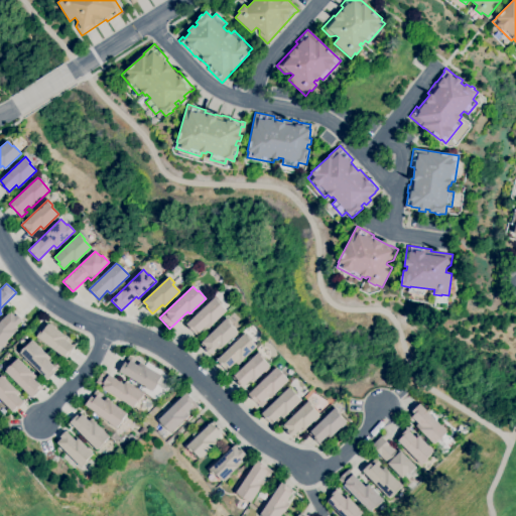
[(196,335),(192,332),(194,332),(186,325),(214,298),(217,300),(222,305),(227,310),(208,329),(205,327),(199,333),(196,335)]
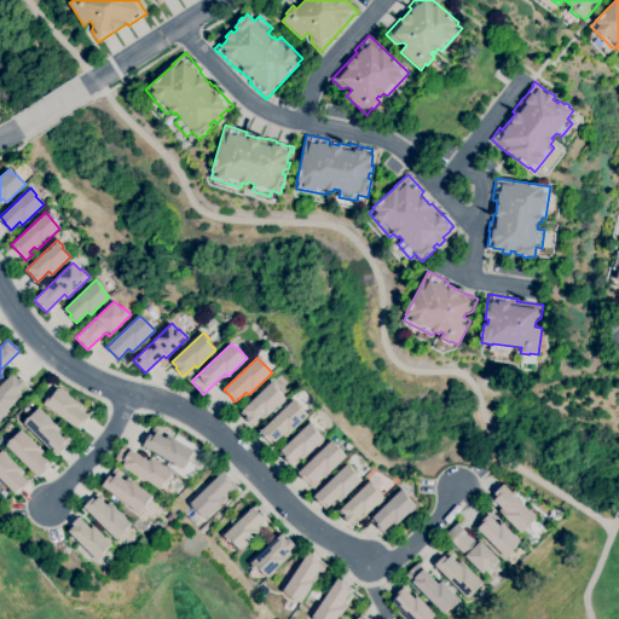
[(0,417),(0,386),(15,371),(27,385),(15,395),(18,399),(0,417)]
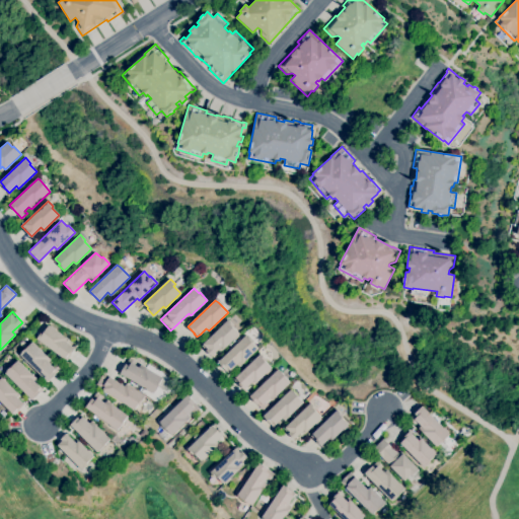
[(212,356),(206,351),(207,349),(203,345),(228,319),(233,325),(232,326),(239,334),(223,349),(221,347),(212,356)]
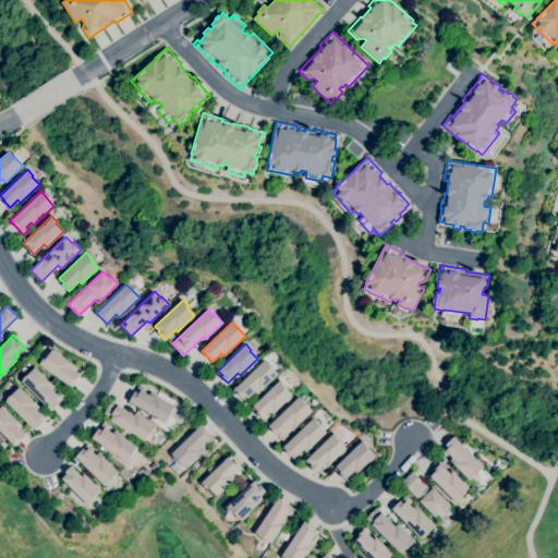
[(72,388),(39,364),(45,358),(46,359),(52,350),(71,363),(70,366),(81,374),(75,381),(76,383),(72,388)]
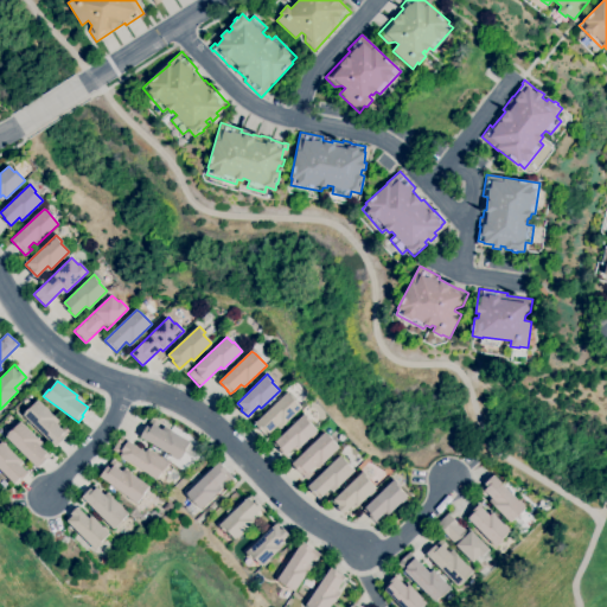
[(266,436),(262,433),(263,433),(255,423),(287,393),(301,408),(280,429),(278,426),(269,433),(266,436)]
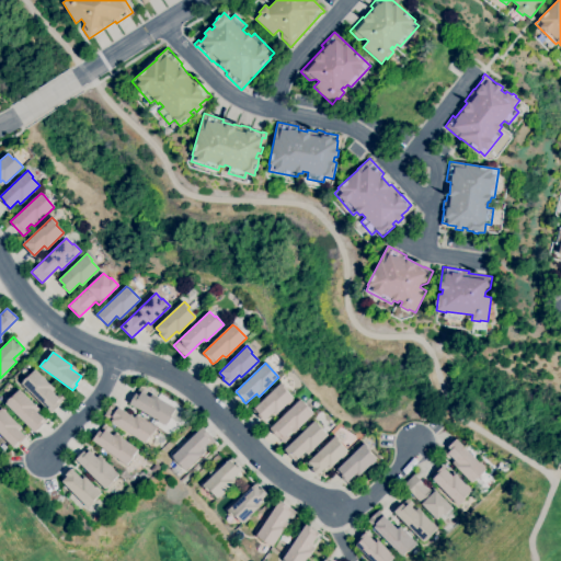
[(52,413),(22,384),(23,381),(25,378),(26,379),(35,369),(55,389),(53,392),(56,396),(59,393),(65,399),(52,413)]
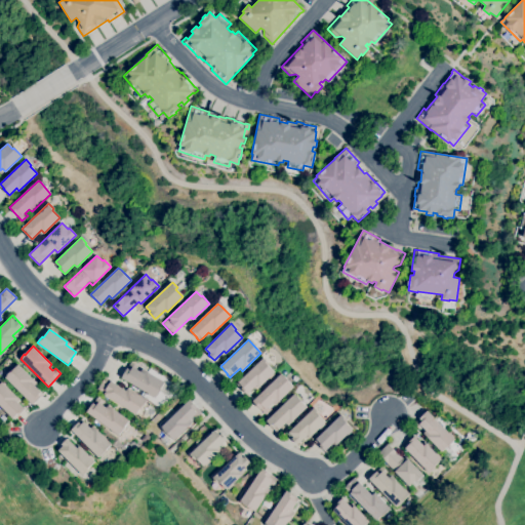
[(247,395),(241,389),(243,388),(238,382),(264,358),(269,364),(268,365),(275,372),(273,374),(274,375),(270,379),(269,378),(258,388),(256,386),(247,395)]
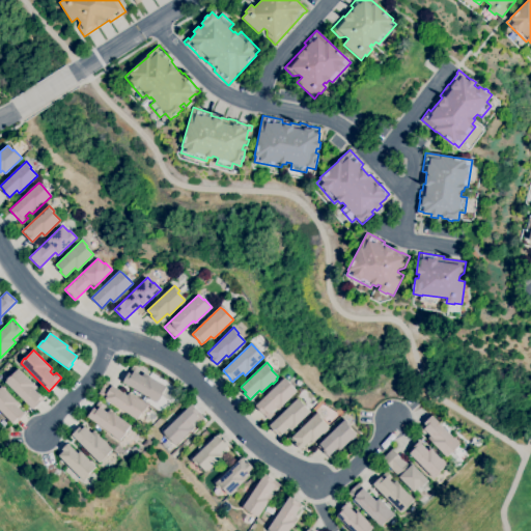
[(157,402),(122,382),(133,366),(139,370),(138,373),(142,375),(143,372),(166,387),(162,394),(163,394),(159,400),(157,402)]
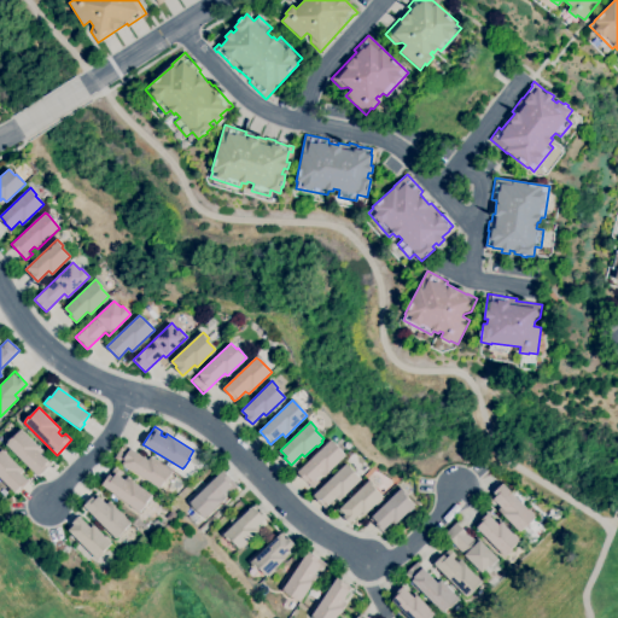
[(39,477),(6,444),(9,442),(11,438),(11,439),(22,429),(42,450),(40,454),(51,465),(48,467),(47,467),(39,477)]
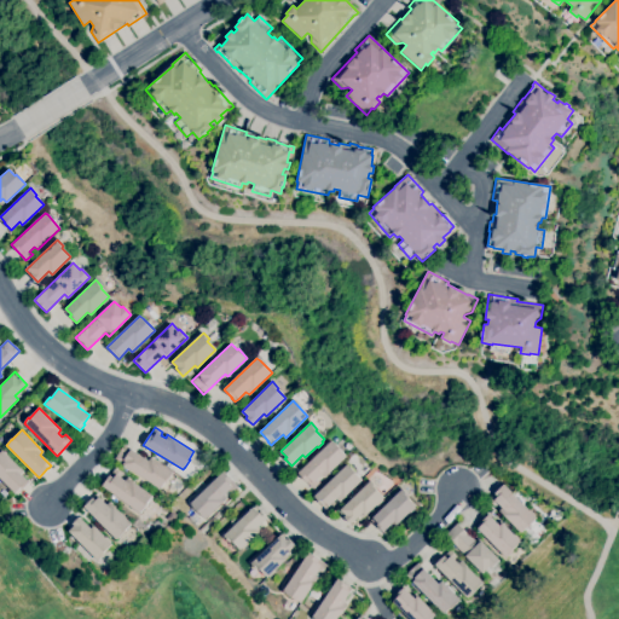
[(313,489),(298,473),(331,440),(341,450),(340,450),(346,456),(324,478),(320,474),(317,479),(319,481),(313,489)]
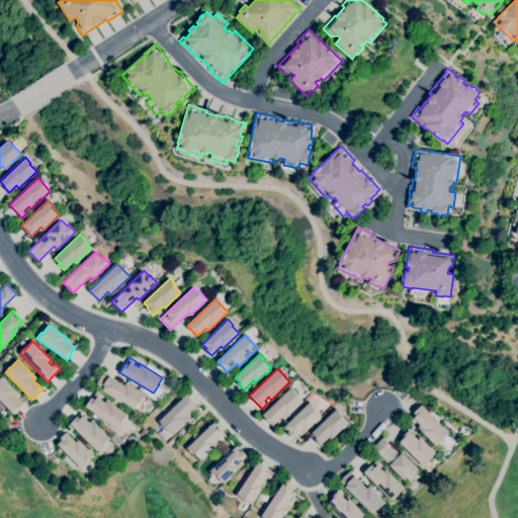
[(134,409),(96,383),(103,372),(124,385),(126,382),(145,395),(139,405),(138,404),(134,409)]
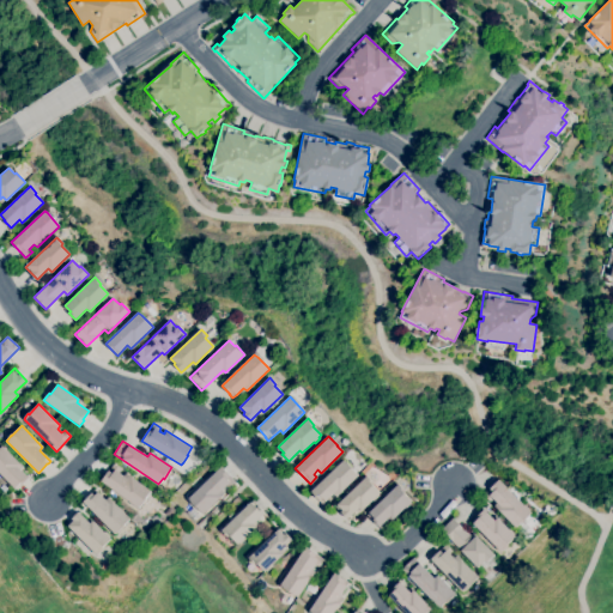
[(17,490),(0,473),(0,448),(2,445),(20,465),(18,467),(28,478),(17,490)]
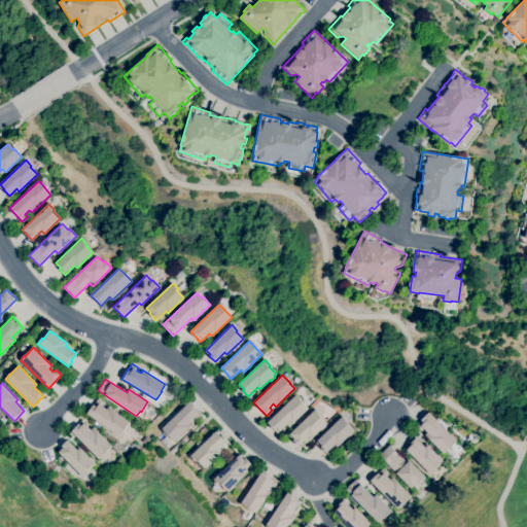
[(280,431),(277,428),(275,430),(268,423),(295,395),(297,397),(304,402),(303,403),(308,409),(289,427),(286,424),(280,431)]
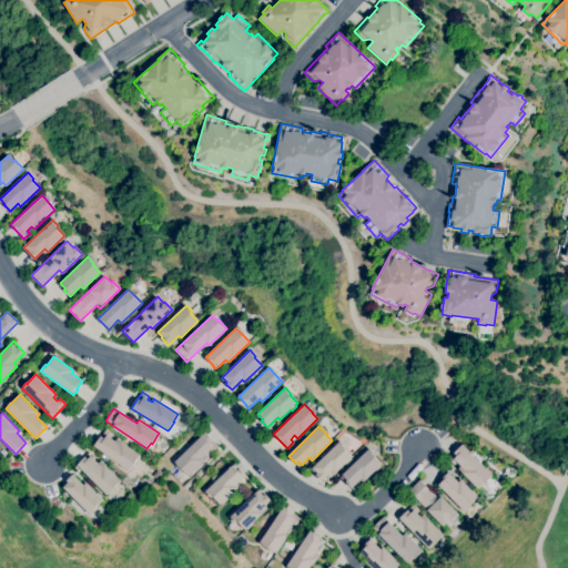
[(128,470),(93,446),(105,429),(112,435),(110,437),(114,442),(117,438),(140,455),(134,463),(135,463),(130,469),(129,469),(128,470)]
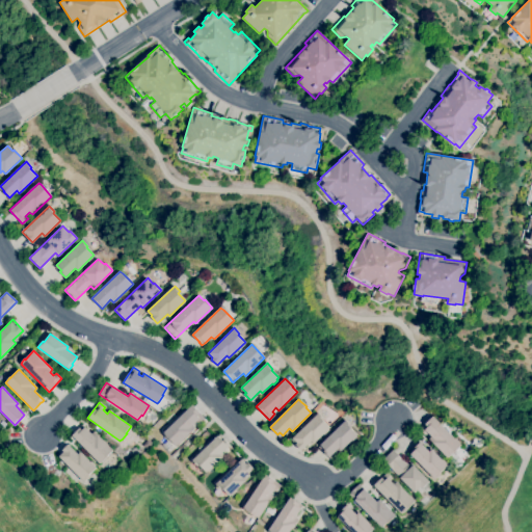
[(176,446),(170,441),(164,435),(165,434),(163,432),(191,405),(205,419),(198,424),(196,421),(192,425),(195,428),(176,446)]
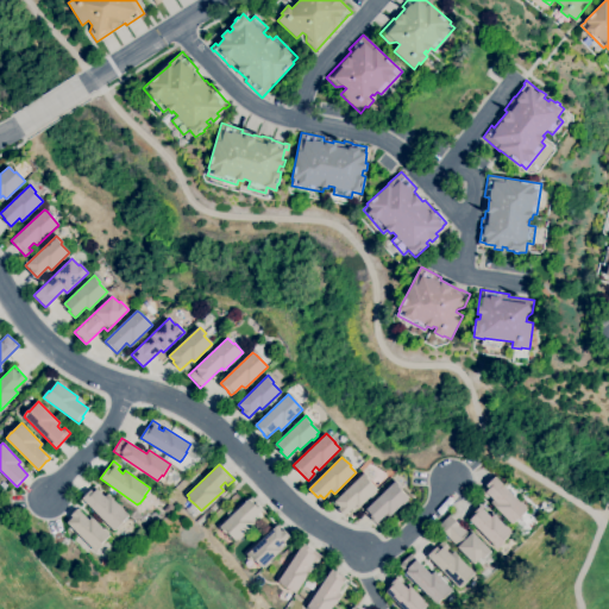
[(345,515),(338,509),(340,507),(334,502),(364,472),(371,479),(370,482),(377,490),(359,507),(357,504),(345,515)]
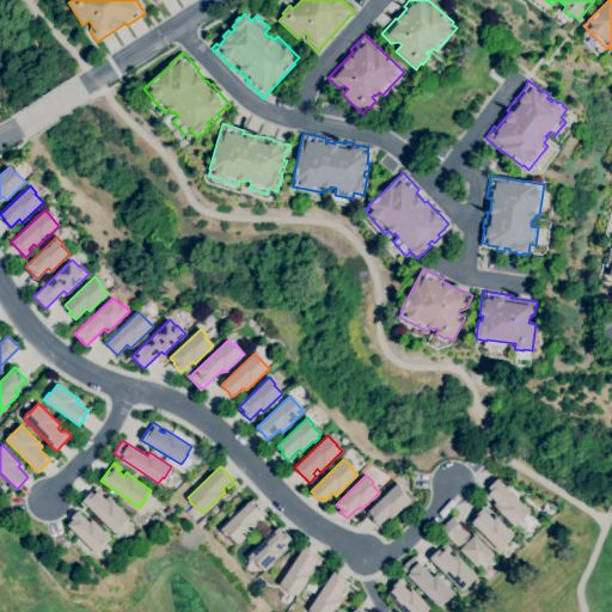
[(514,526),(494,505),(496,502),(491,497),(489,501),(483,495),(489,489),(489,488),(499,478),(530,512),(514,526)]
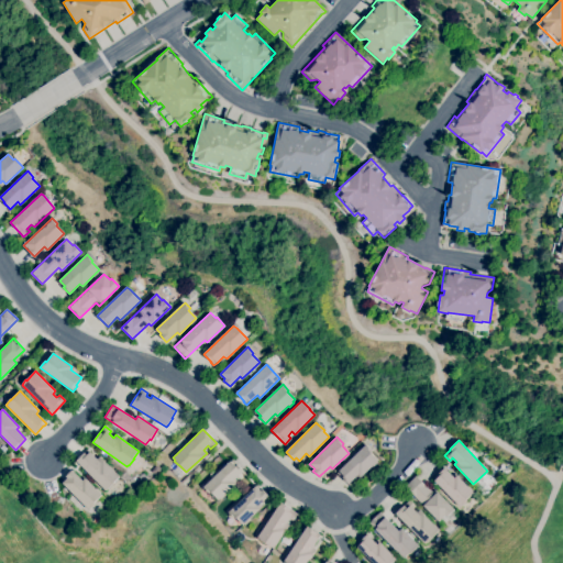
[(348,484),(342,477),(343,476),(339,471),(366,444),(372,451),(371,452),(378,461),(361,476),(359,474),(348,484)]
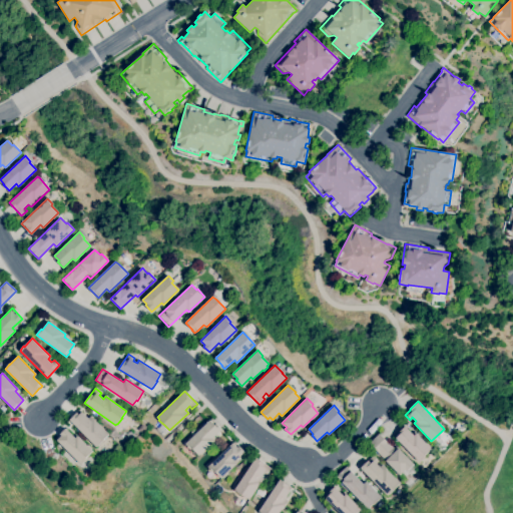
[(95,447),(69,420),(77,412),(79,415),(82,412),(88,418),(90,416),(108,434),(103,440),(98,445),(97,445),(95,447)]
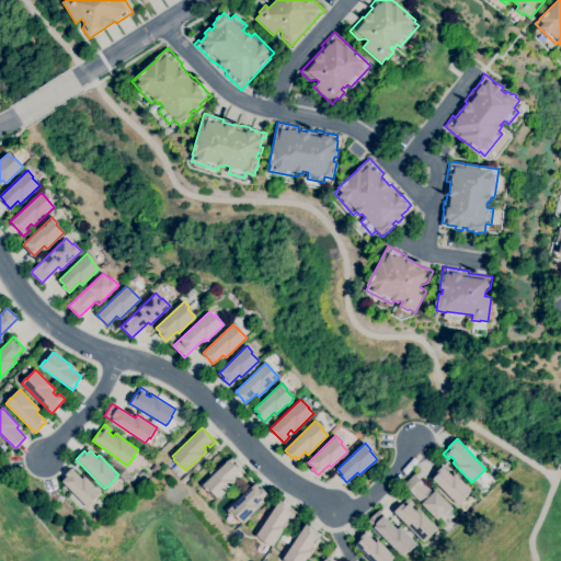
[(217,499),(209,490),(208,492),(203,485),(230,458),(242,470),(231,480),(235,482),(217,499)]
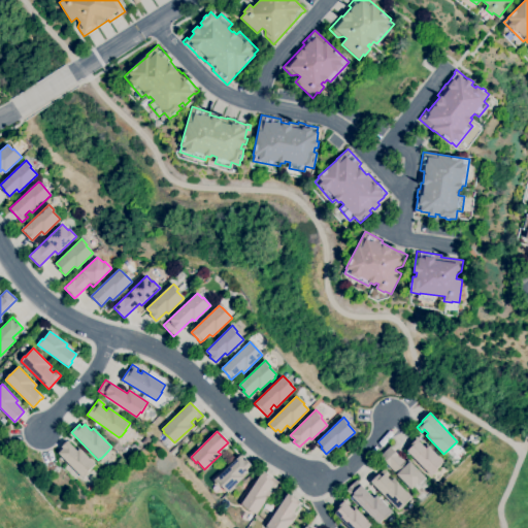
[(146,446),(141,441),(146,436),(151,439),(146,446)]
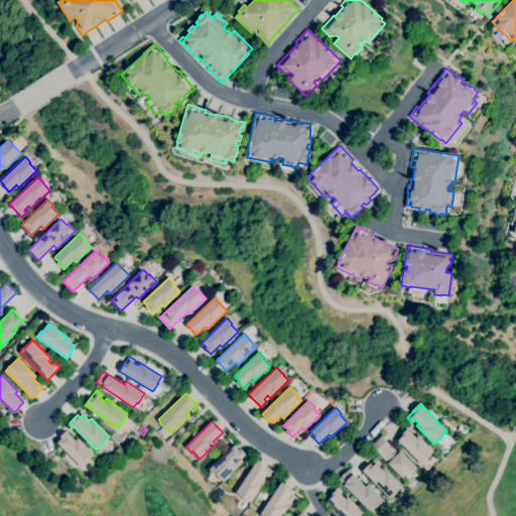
[(421,466),(397,440),(403,435),(401,434),(407,428),(416,437),(418,435),(433,452),(426,458),(427,460),(421,466)]
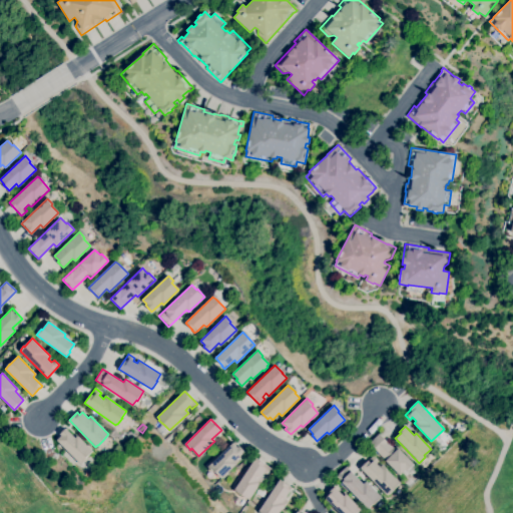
[(81,465),(56,440),(61,436),(59,434),(66,428),(75,438),(77,435),(92,451),(85,458),(87,459),(81,465)]
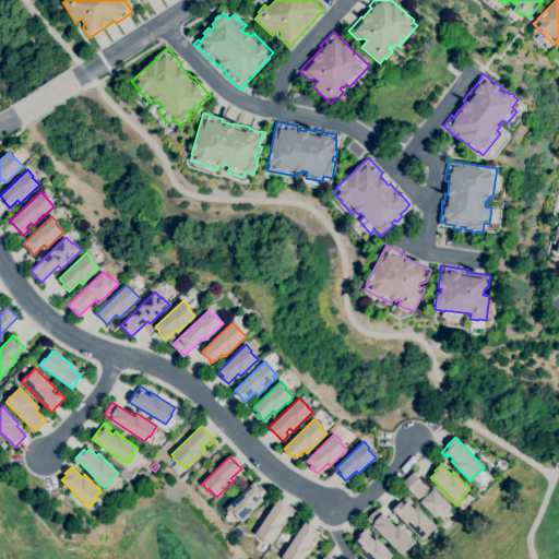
[(435,518),(432,515),(432,516),(428,511),(412,494),(412,492),(402,483),(413,472),(423,483),(423,482),(429,488),(431,486),(451,506),(443,513),(441,512),(435,518)]
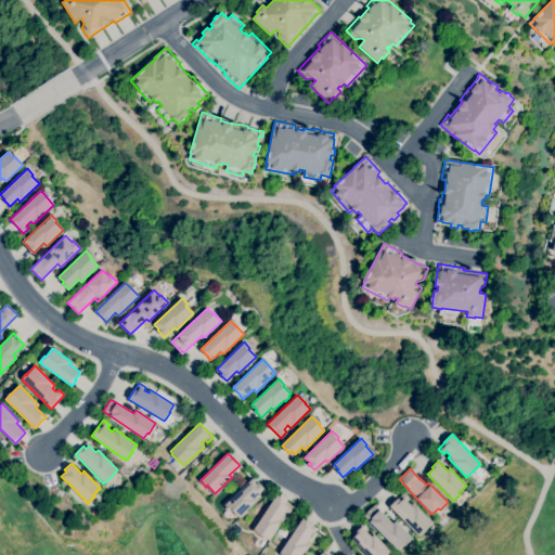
[(240,517),(232,511),(231,512),(224,505),(254,478),(265,489),(254,500),(256,502),(240,517)]
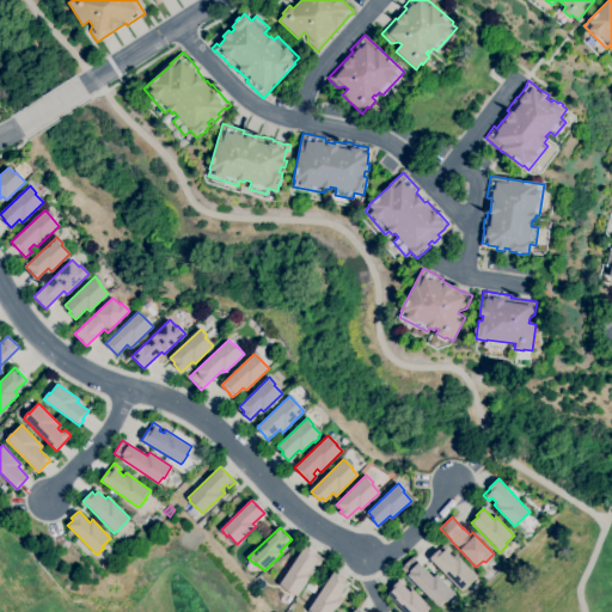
[(461,592),(459,589),(454,585),(456,585),(429,558),(439,549),(439,550),(445,543),(452,550),(448,552),(453,557),(456,555),(477,576),(470,582),(461,592)]
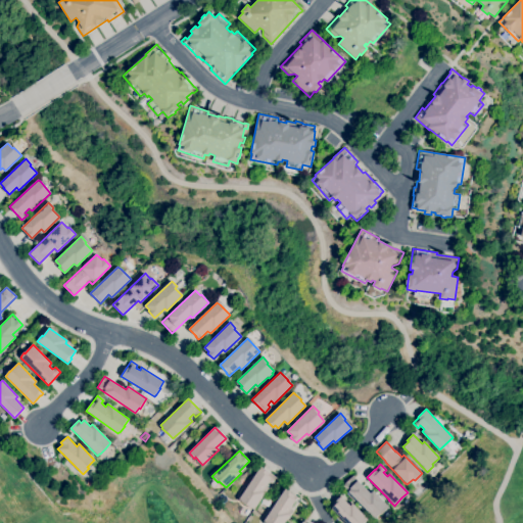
[(254,510),(239,500),(260,467),(270,473),(276,477),(272,483),(269,481),(266,486),(269,488),(266,493),(265,493),(254,510)]
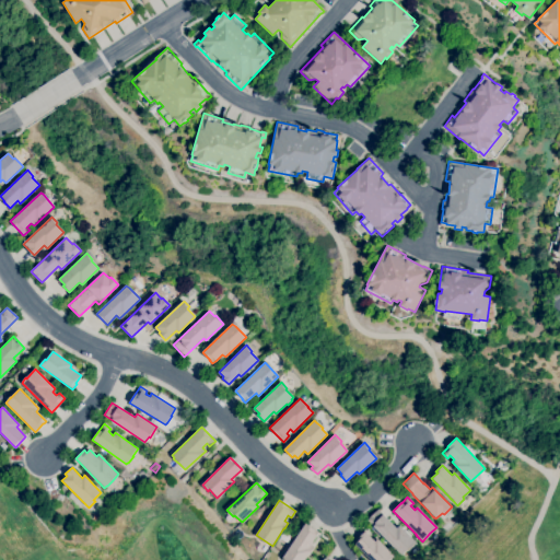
[(400,555),(373,526),(366,520),(377,509),(397,528),(399,525),(416,543),(407,551),(406,550),(400,555)]
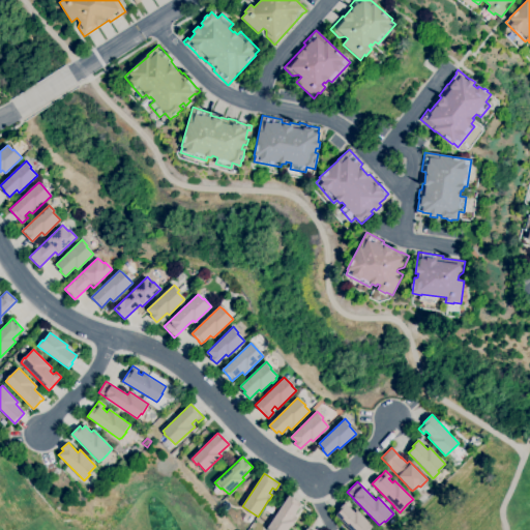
[(288,529),(270,529),(267,528),(289,496),(294,499),(301,503),(299,506),(299,507),(294,514),(297,517),(288,529)]
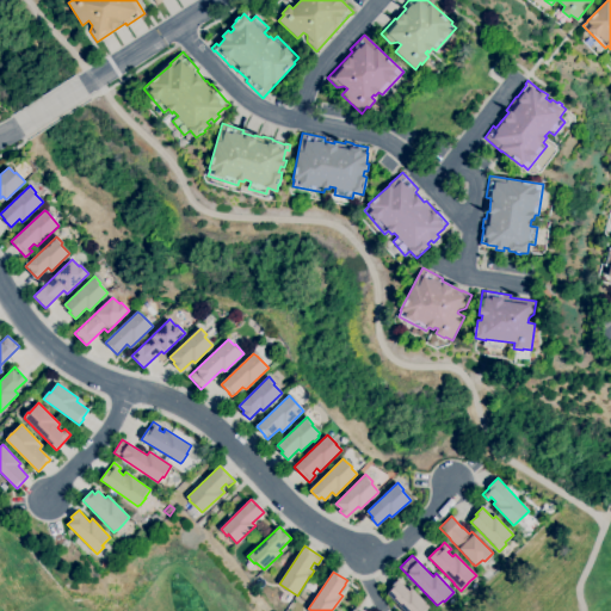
[(403,610),(387,594),(393,588),(392,586),(399,580),(409,591),(412,588),(423,599),(424,599),(429,604),(429,605),(430,606),(425,610),(403,610)]
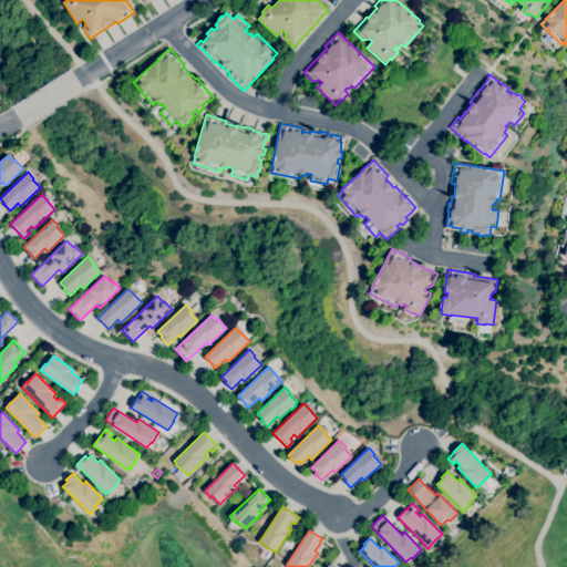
All buildings are outlined.
